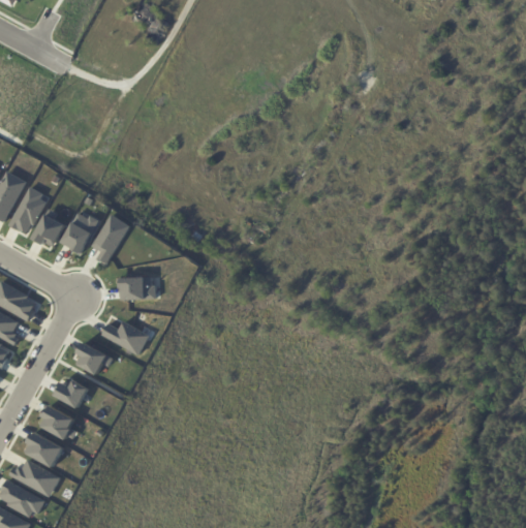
[(138,5),(168,24),(155,45),(145,39),(151,29),(131,17),(138,5)]
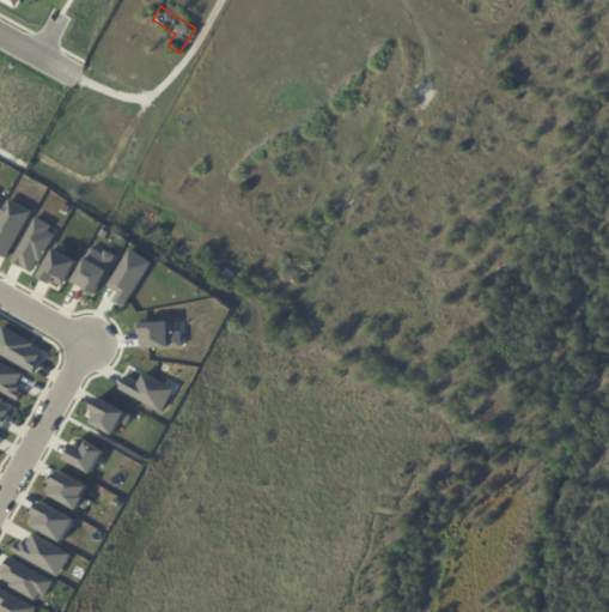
[(29,210),(6,198),(0,208),(0,255),(4,258),(29,210)]
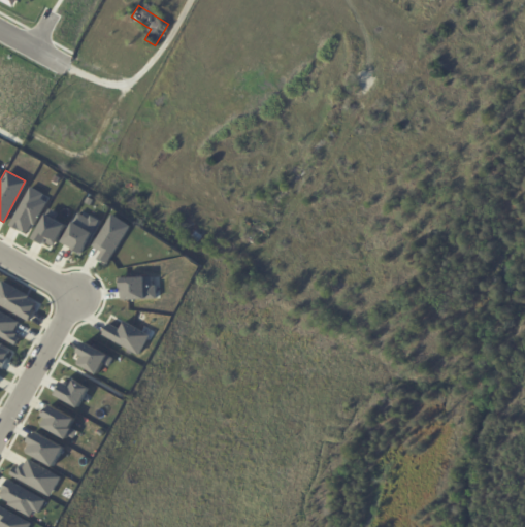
[(8,225),(28,233),(44,194),(25,186),(8,225)]
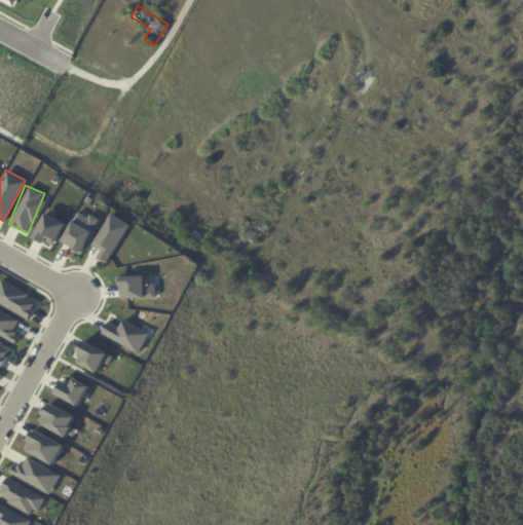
[(54,212),(46,208),(30,237),(42,244),(43,240),(51,245),(63,223),(52,217),(54,212)]
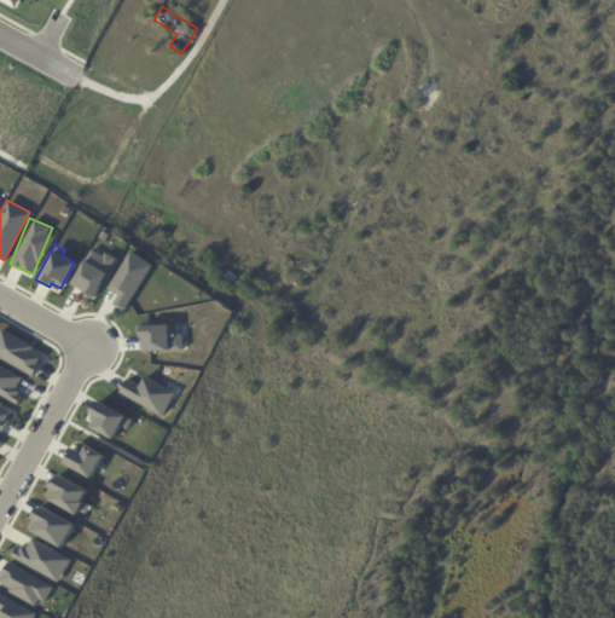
[(92,296),(112,260),(90,247),(69,284),(92,296)]
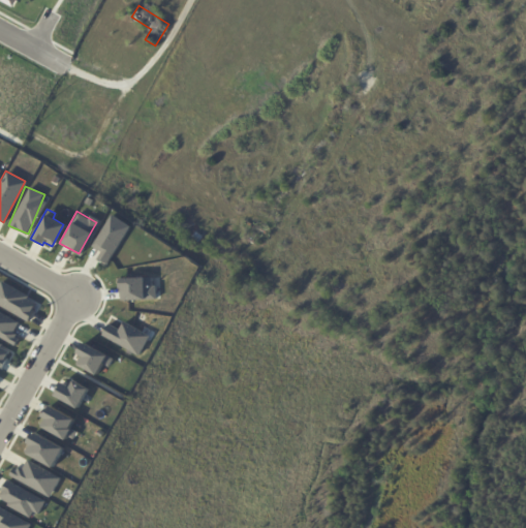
[(90,246),(99,251),(95,258),(104,265),(128,225),(110,214),(90,246)]
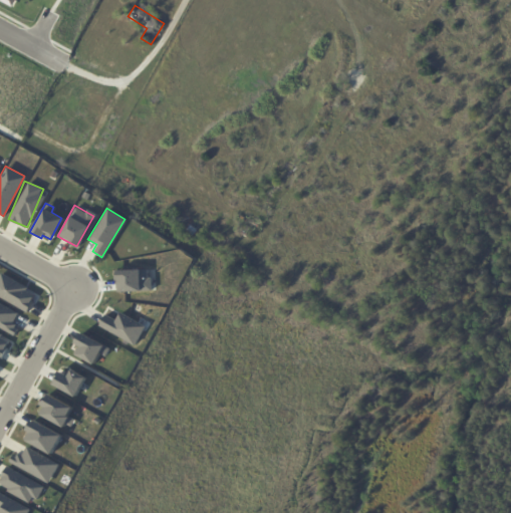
[(148,269),(112,270),(112,279),(116,279),(116,291),(148,290),(148,269)]
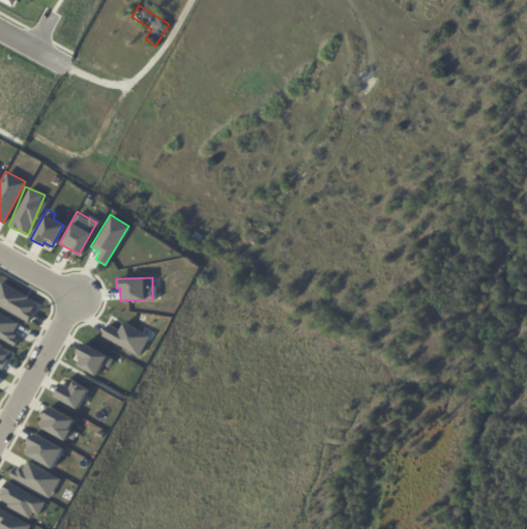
[(0,309),(26,321),(35,300),(0,283),(0,309)]
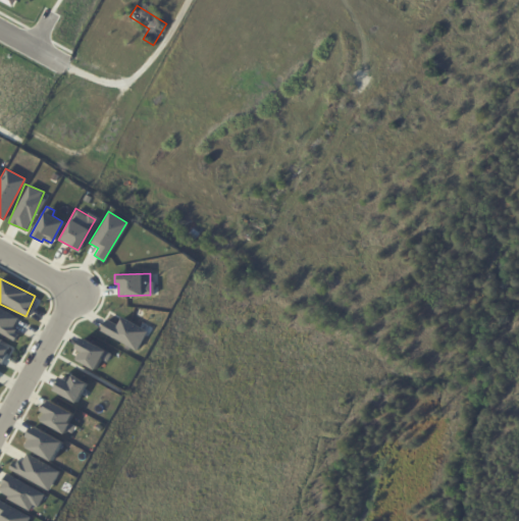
[(0,332),(13,340),(16,330),(11,328),(16,315),(0,308),(0,332)]
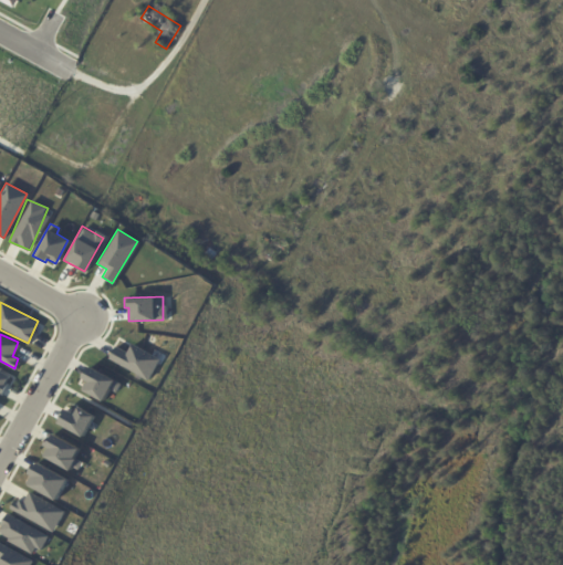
[(125,352),(114,346),(107,359),(147,379),(158,358),(129,344),(125,352)]
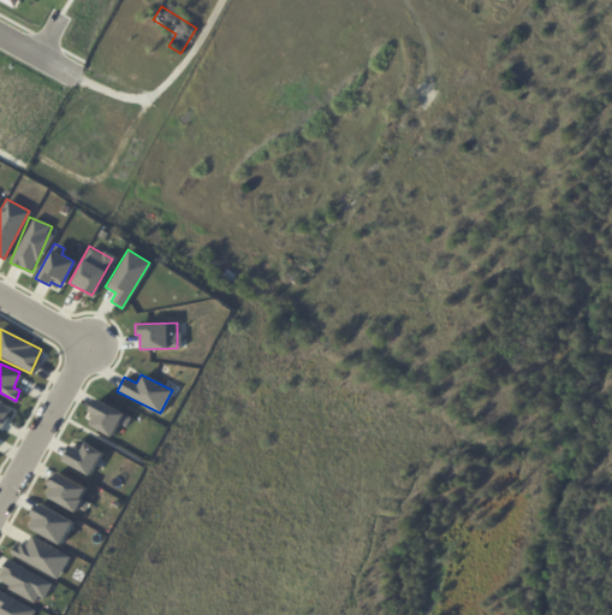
[(123,413),(94,398),(88,412),(93,415),(88,424),(111,436),(123,413)]
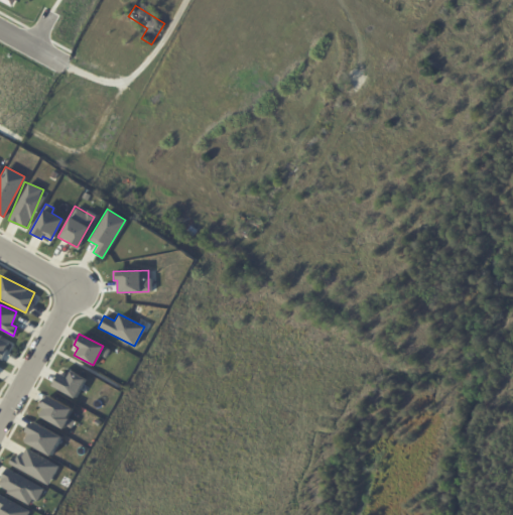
[(0,357),(8,339),(0,335),(0,357)]
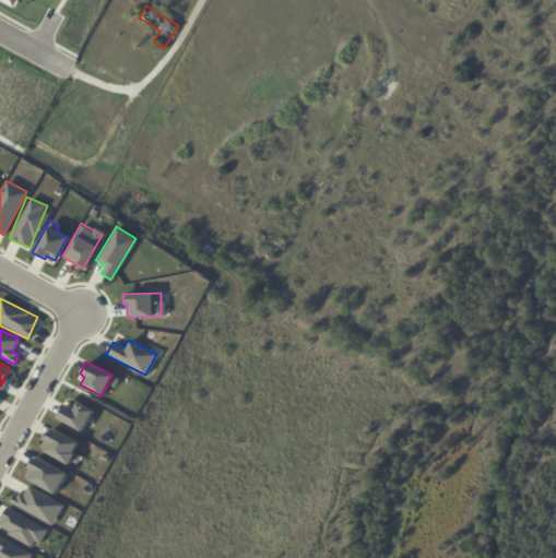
[(82,429),(90,410),(63,400),(56,419),(82,429)]
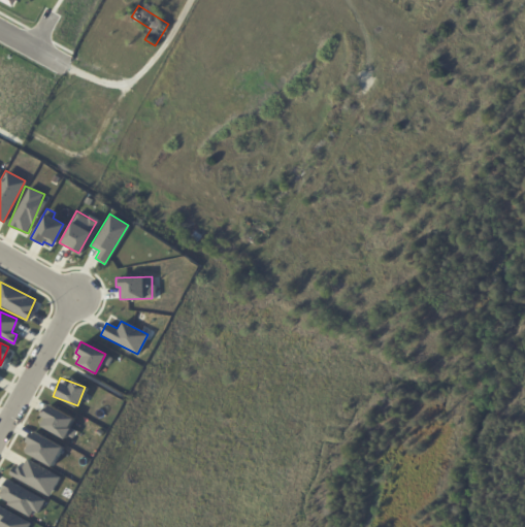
[(73,419),(47,404),(36,424),(63,438),(73,419)]
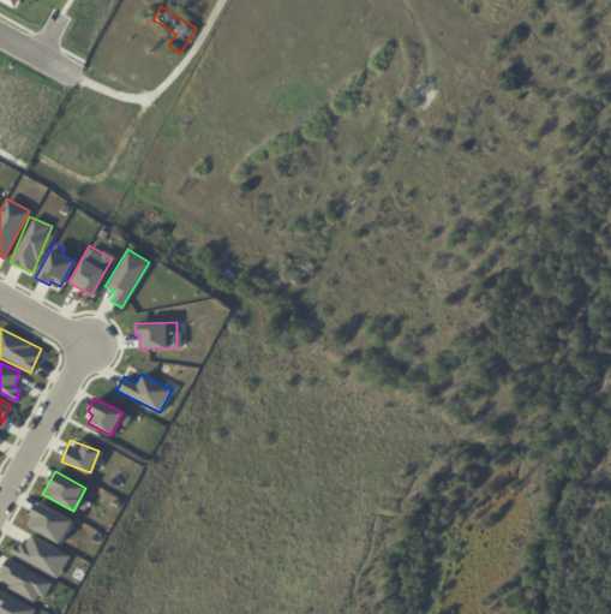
[(71,519),(37,502),(25,525),(59,543),(71,519)]
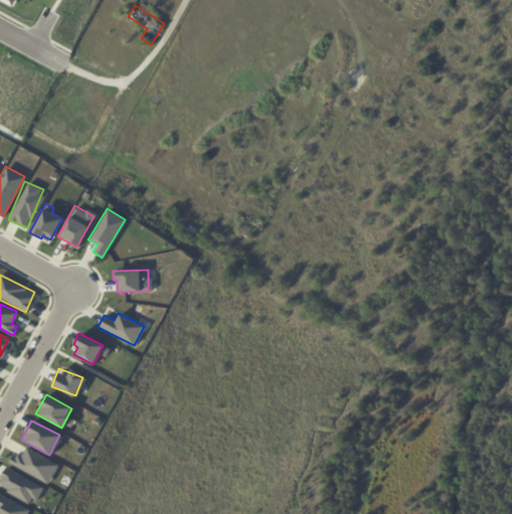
[(56,464),(24,447),(19,457),(12,454),(7,464),(46,484),(56,464)]
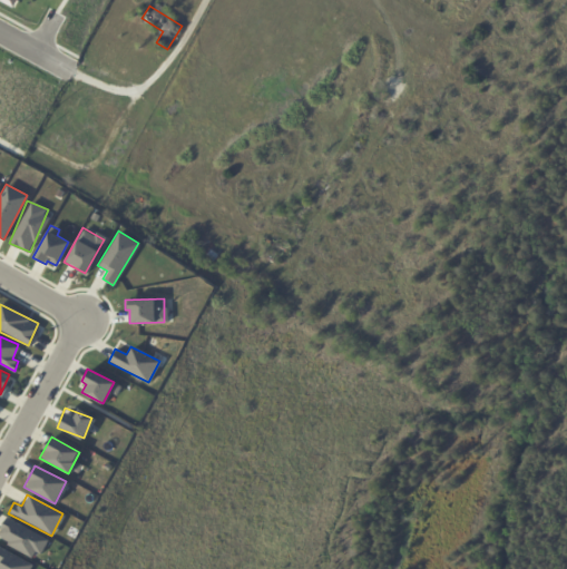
[(0,540),(31,555),(33,550),(39,553),(47,537),(3,518),(0,526),(0,540)]
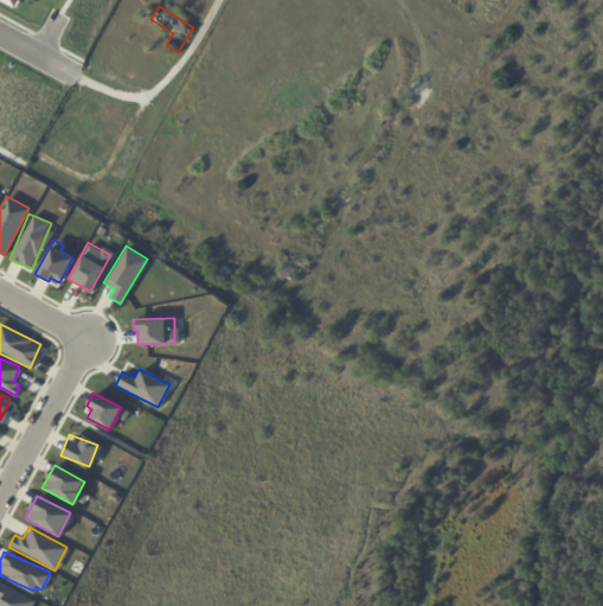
[(30,605),(33,599),(0,582),(0,605),(30,605)]
